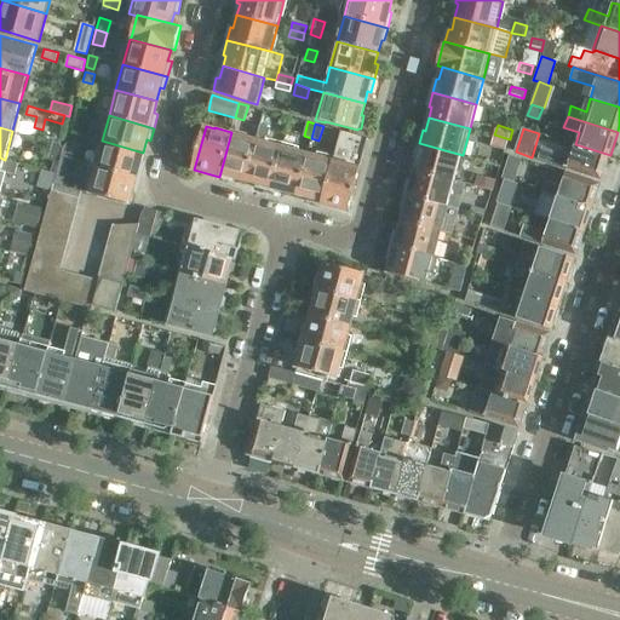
[(342,130),(333,159),(321,204),(349,211),(360,167),(368,138),(342,130)]
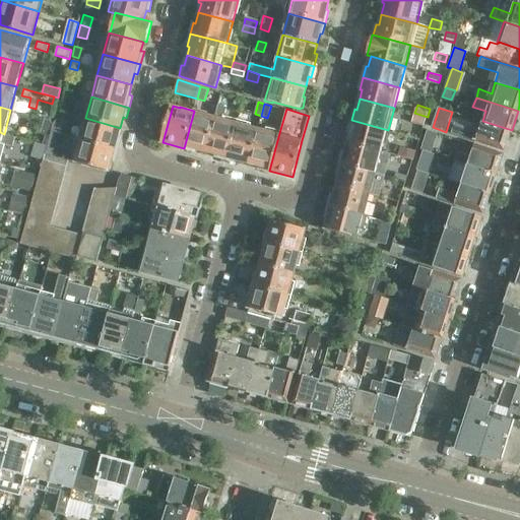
[(194,111),(184,148),(195,151),(196,149),(206,152),(216,116),(194,111)]
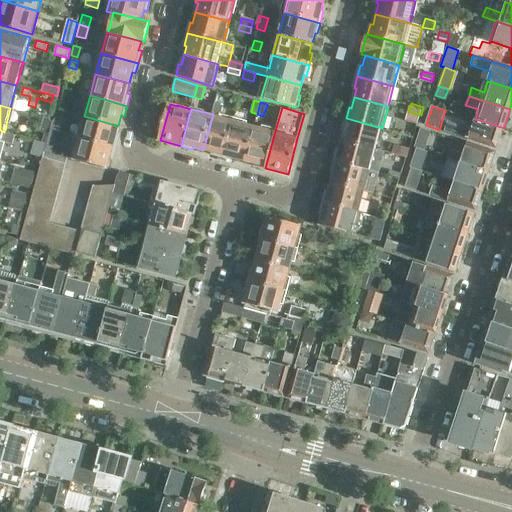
[(418,124),(421,115),(408,111),(406,120),(418,124)]
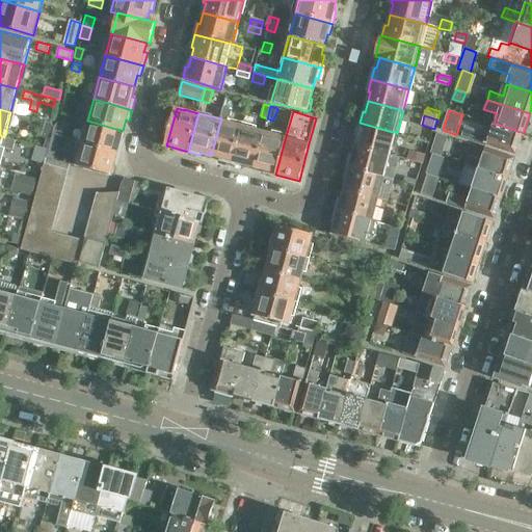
[(221,118),(211,156),(221,159),(221,160),(233,163),(243,125),(221,118)]
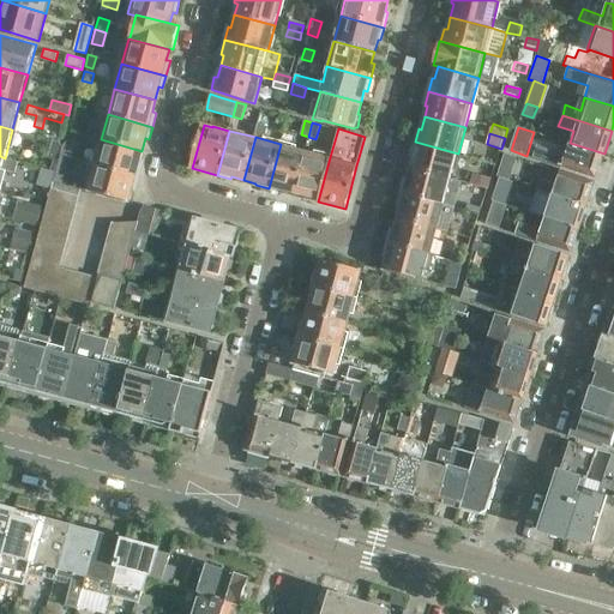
[(101,139),(94,164),(139,178),(143,162),(139,161),(142,151),(101,139)]
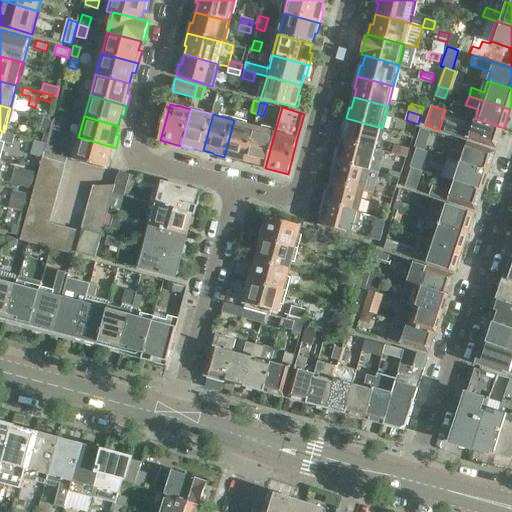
[(44,117),(40,130),(49,133),(52,122),(50,119),(44,117)]
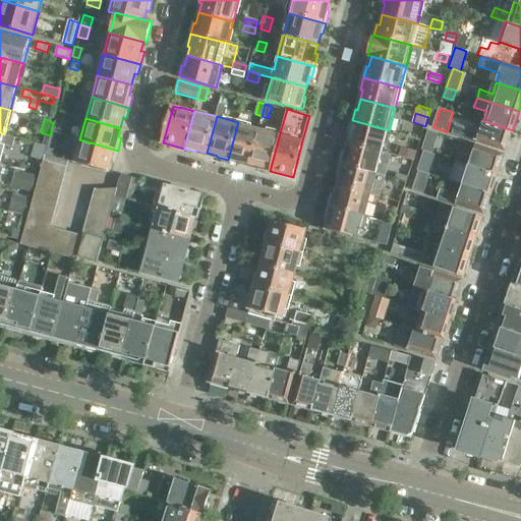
[(59,120),(55,133),(64,135),(67,123),(59,120)]
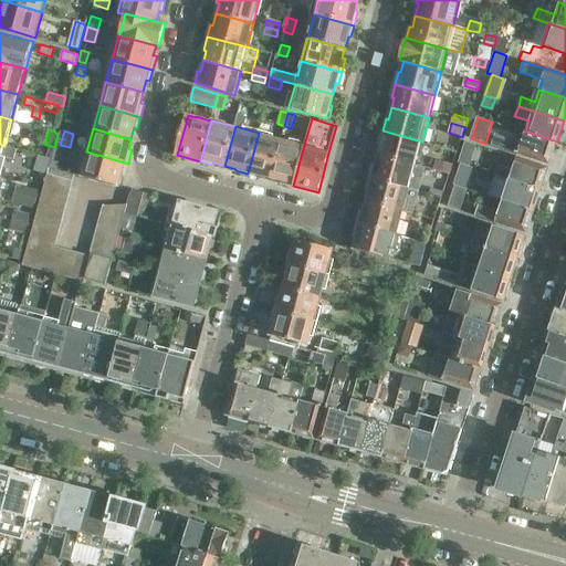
[(381,145),(379,154),(417,164),(422,142),(383,130),(379,145),(381,145)]
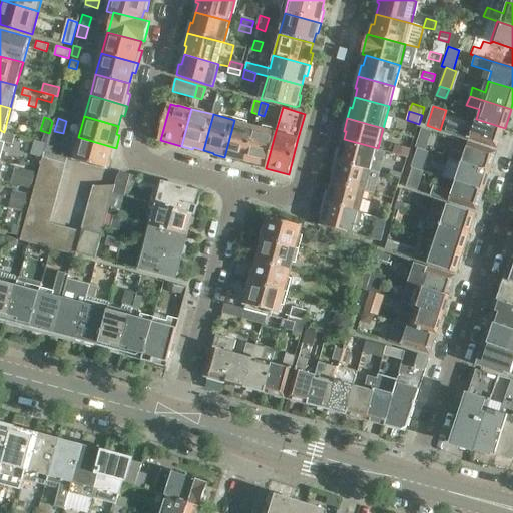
[(453,122),(449,132),(497,148),(503,128),(504,129),(505,128),(476,119),(472,129),(453,122)]
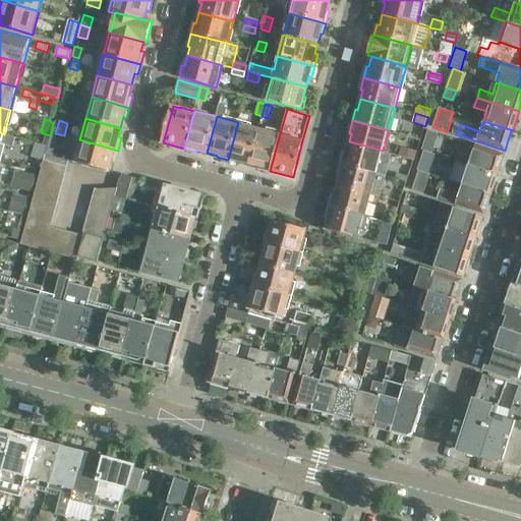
[(238,122),(228,160),(239,163),(240,162),(250,164),(259,128),(238,122)]
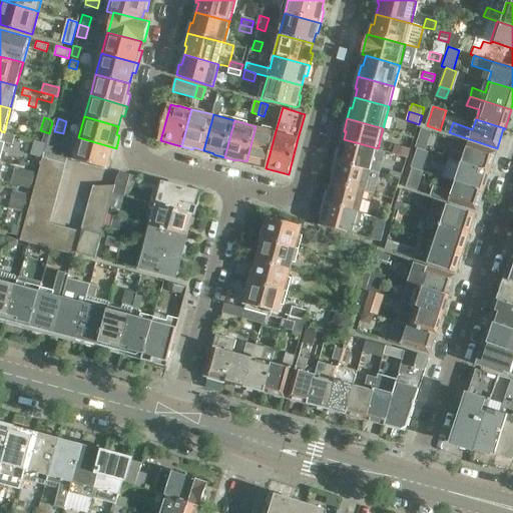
[(255,126),(246,161),(257,164),(257,165),(266,168),(276,131),(255,126)]
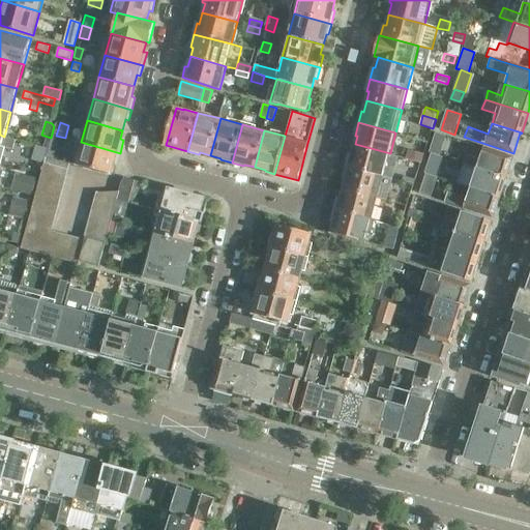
[(445,136),(435,131),(429,152),(433,153),(439,155),(445,136)]
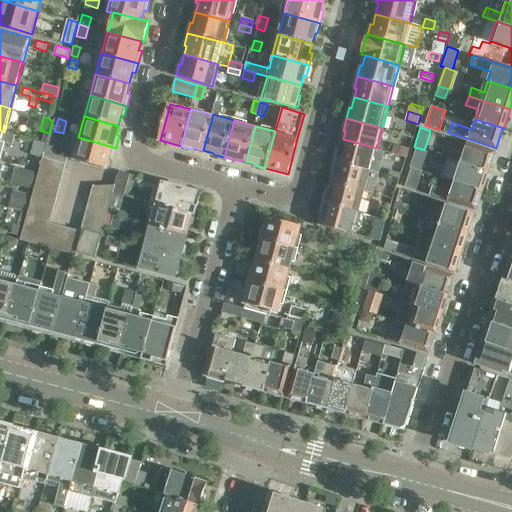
[(0,146),(2,141),(13,144),(16,135),(4,132),(0,130),(0,146)]
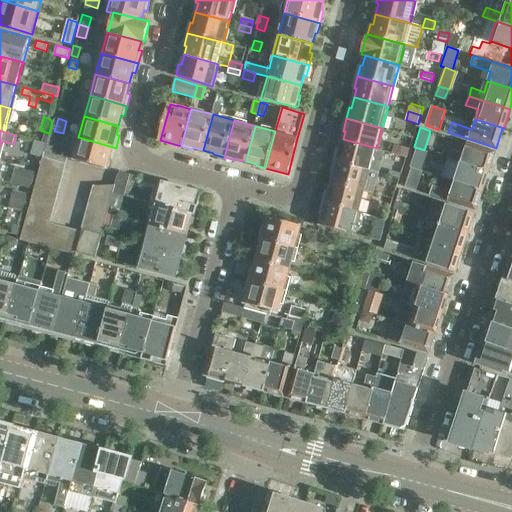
[(51,130),(48,141),(45,151),(54,153),(59,132),(51,130)]
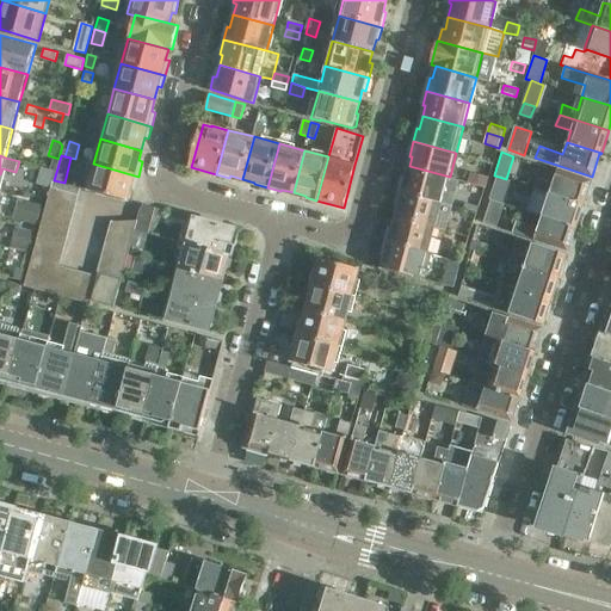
[(93,164),(87,190),(128,201),(130,190),(135,191),(139,177),(93,164)]
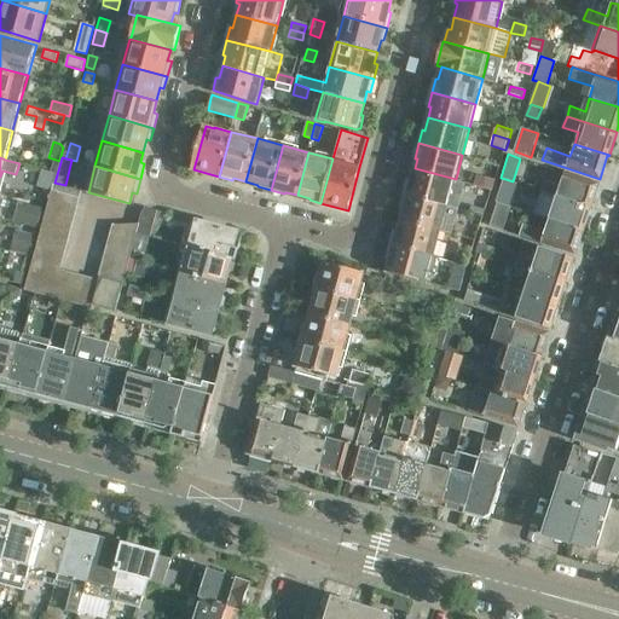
[(58,171),(42,167),(38,186),(52,191),(55,183),(58,171)]
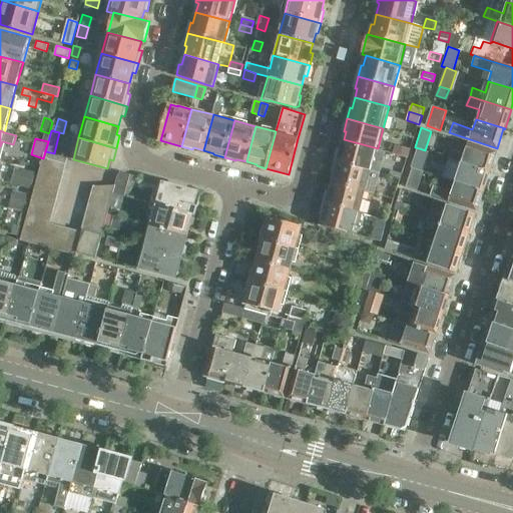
[(389,151),(378,148),(344,139),(342,150),(339,150),(337,160),(383,172),(389,151)]
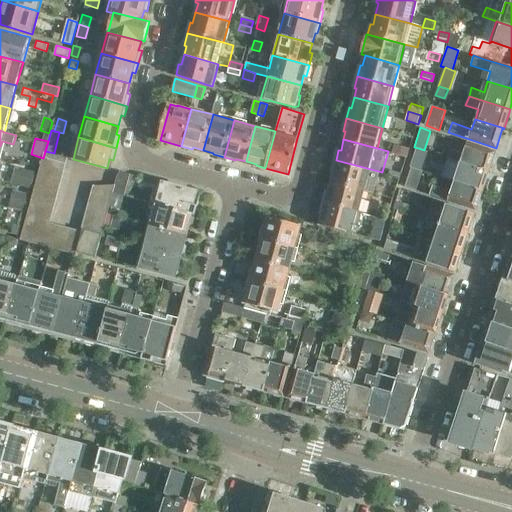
[(451,149),(448,157),(489,170),(495,152),(467,143),(464,153),(451,149)]
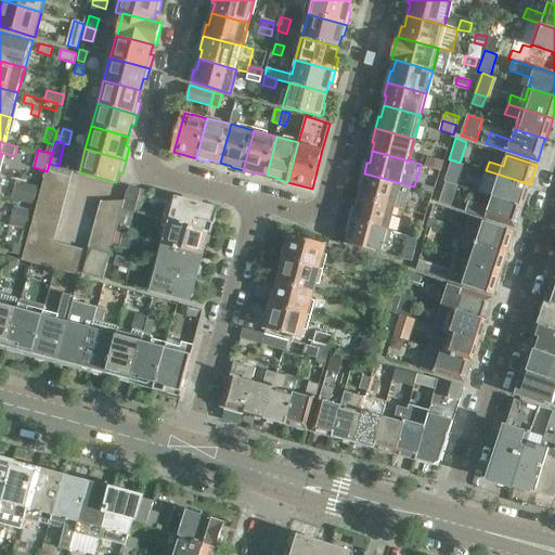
[(427,165),(428,166),(441,170),(443,170),(446,160),(429,156),(427,165)]
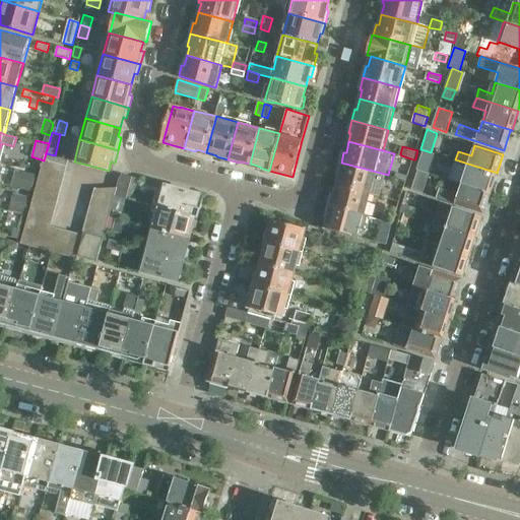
[(431,152),(425,150),(421,160),(431,164),(434,153),(431,152)]
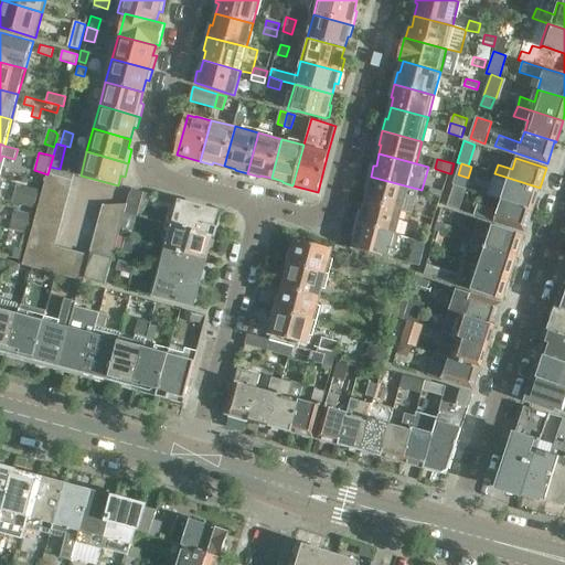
[(50,167),(48,174),(46,181),(71,188),(75,173),(50,167)]
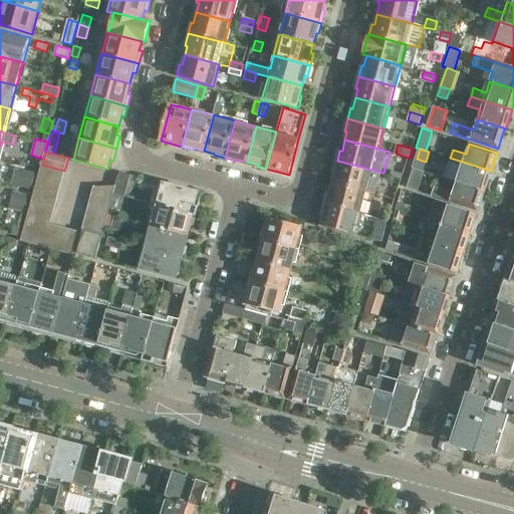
[(444,177),(457,181),(485,190),(492,172),(491,171),(450,158),(444,177)]
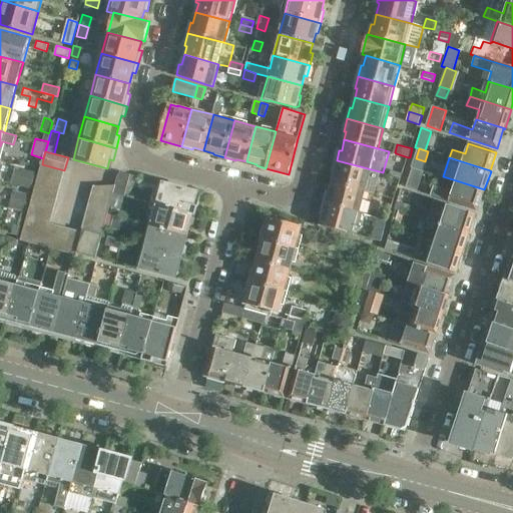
[(377,194),(383,172),(337,160),(334,172),(336,172),(333,181),(366,191),(377,194)]
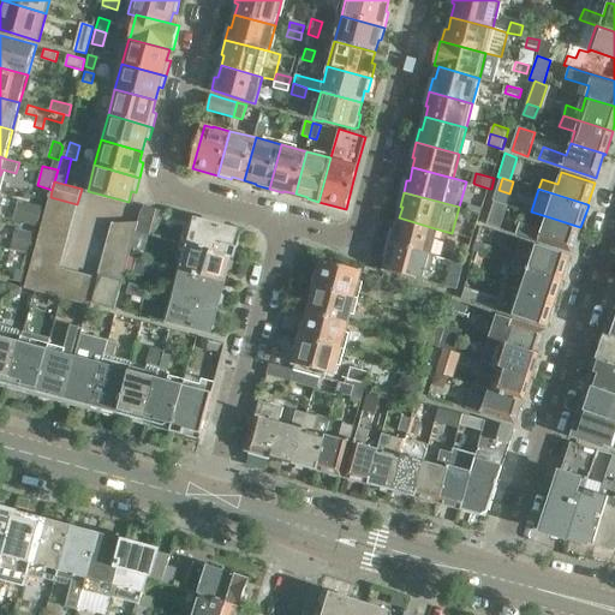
[(51,197),(46,213),(73,220),(77,204),(51,197)]
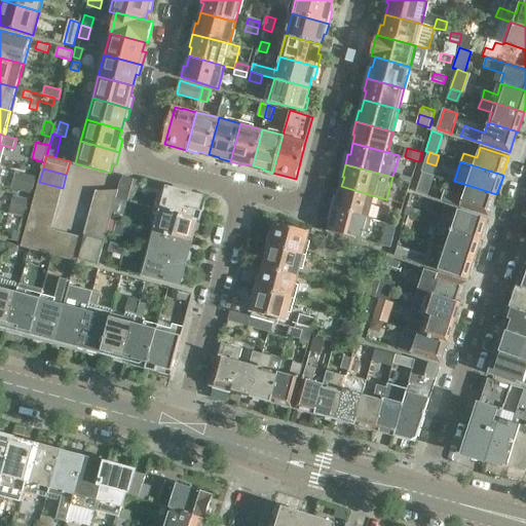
[(11,188),(32,194),(37,177),(16,171),(11,188)]
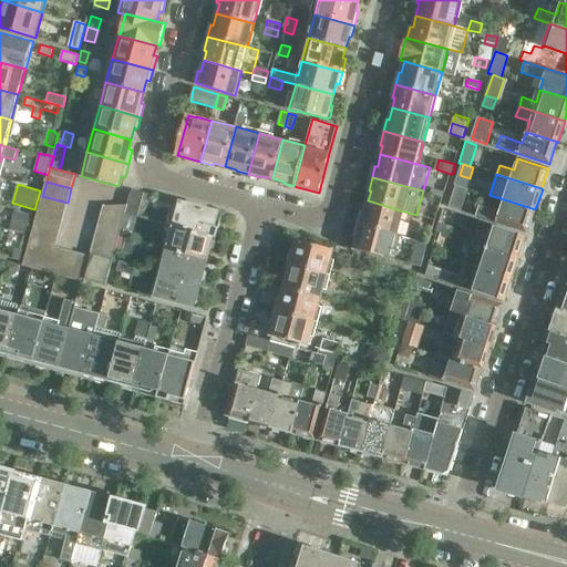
[(449,206),(460,210),(466,189),(456,185),(449,206)]
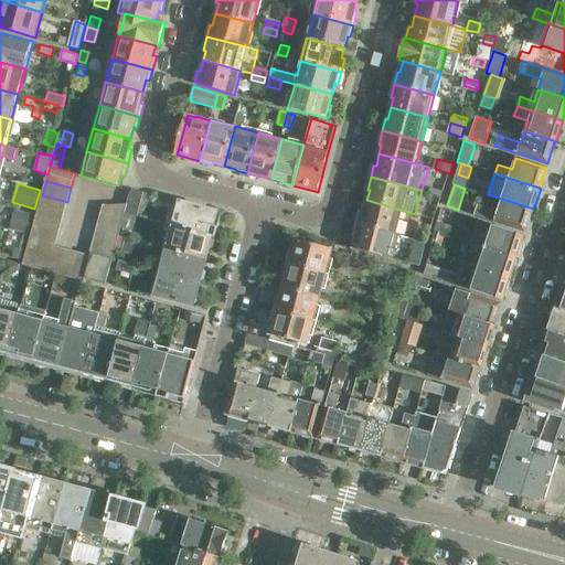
[(441,196),(444,191),(432,188),(429,193),(441,196)]
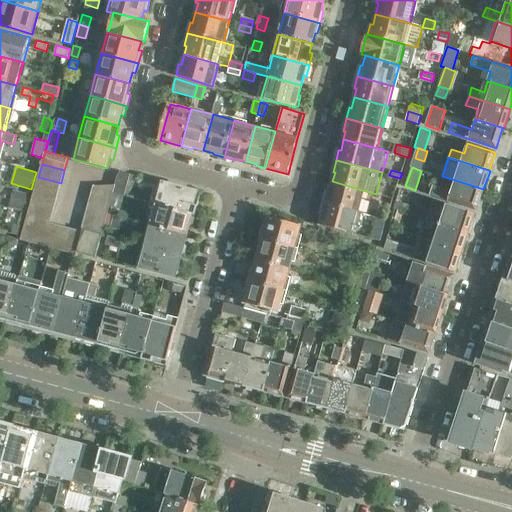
[(115,185),(113,193),(124,195),(130,174),(120,171),(117,178),(115,185)]
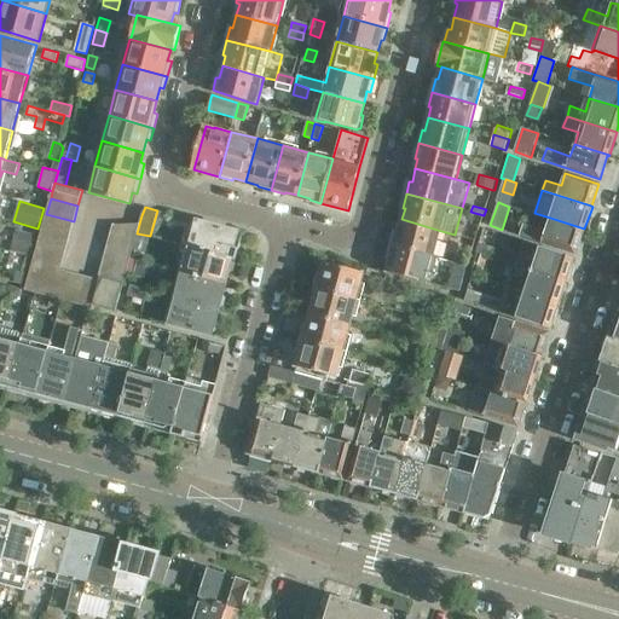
[(165,212),(157,210),(150,236),(157,238),(165,212)]
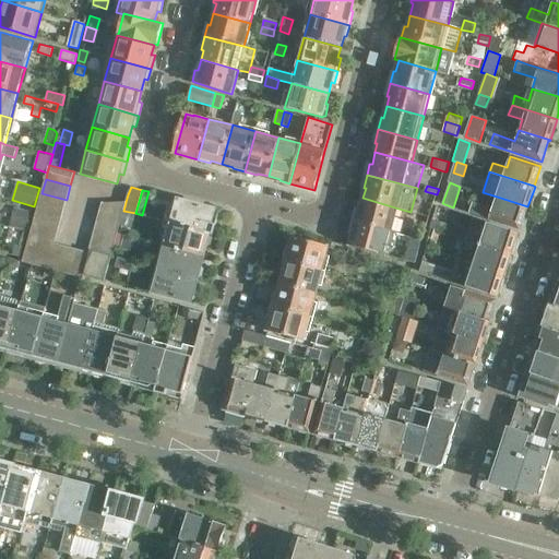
[(42,193),(37,207),(62,214),(67,200),(42,193)]
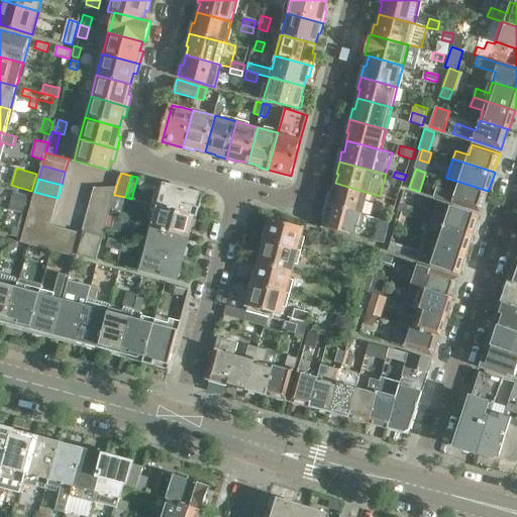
[(437,187),(434,196),(434,197),(439,198),(481,211),(487,192),(488,192),(488,191),(459,182),(455,193),(437,187)]
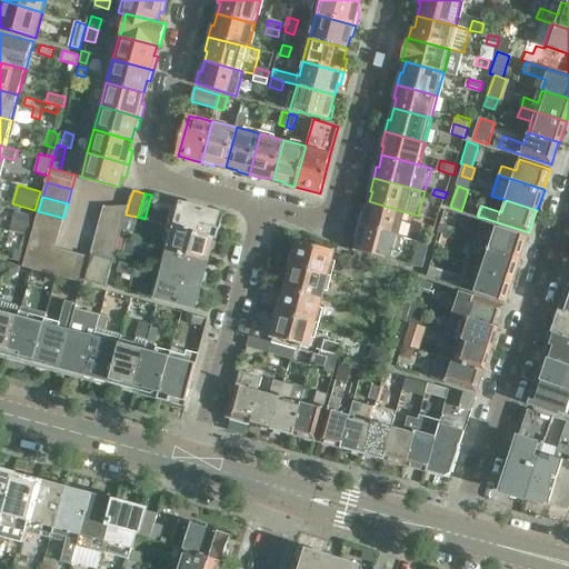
[(363,212),(361,223),(400,235),(406,212),(369,201),(367,212),(363,212)]
